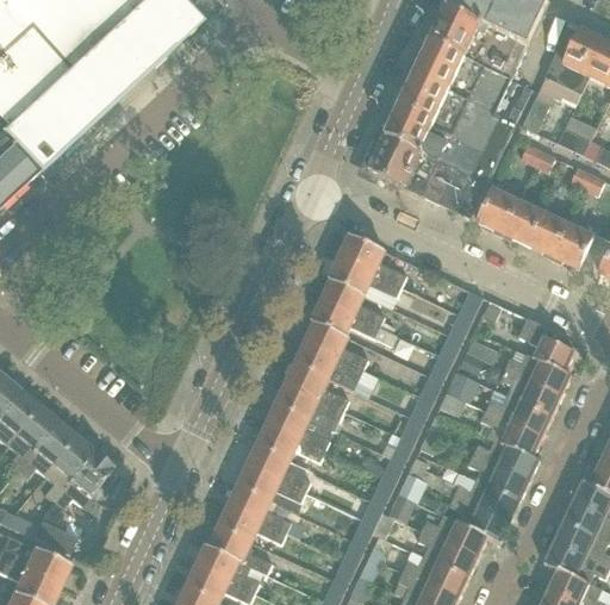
[(0,0),(0,209),(17,193),(173,49),(172,48),(182,39),(186,36),(199,23),(187,10),(186,8),(179,0),(0,0)]
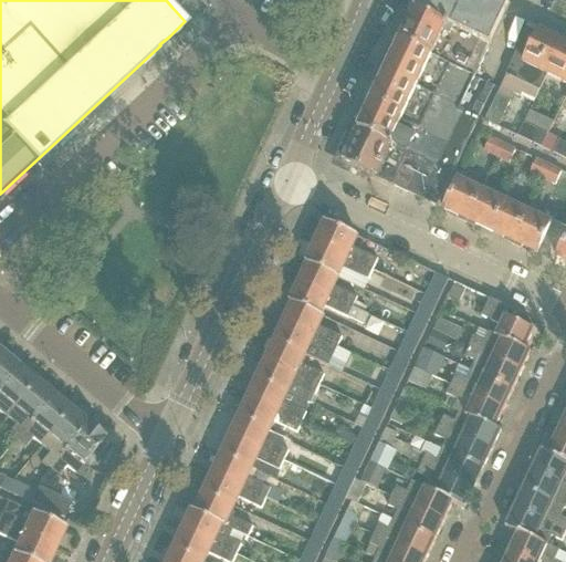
[(416,0),(413,7),(489,42),(507,1),(505,0),(416,0)]
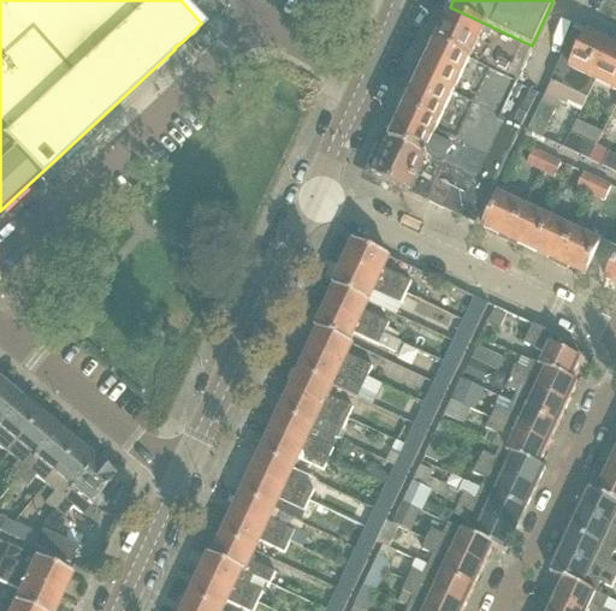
[(450,7),(433,42),(515,81),(532,46),(450,7)]
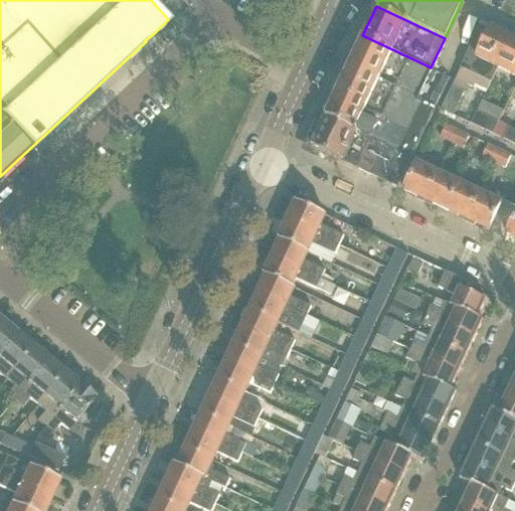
[(480,23),(460,64),(491,78),(497,65),(512,34),(511,34),(510,37),(501,33),(502,29),(490,23),(488,27),(480,23)]
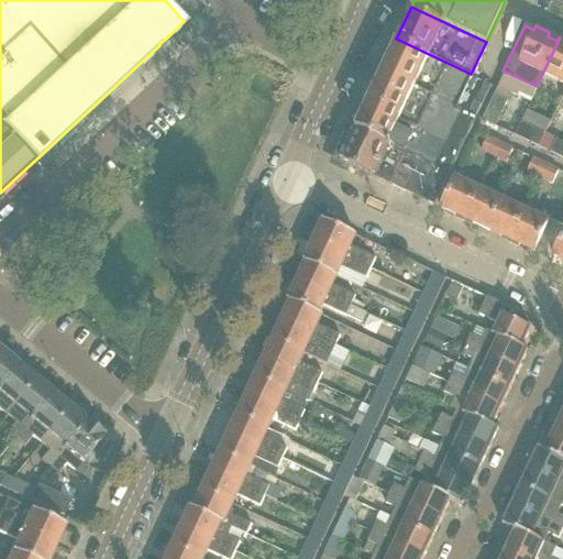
[(543,72),(562,81),(562,39),(560,37),(543,72)]
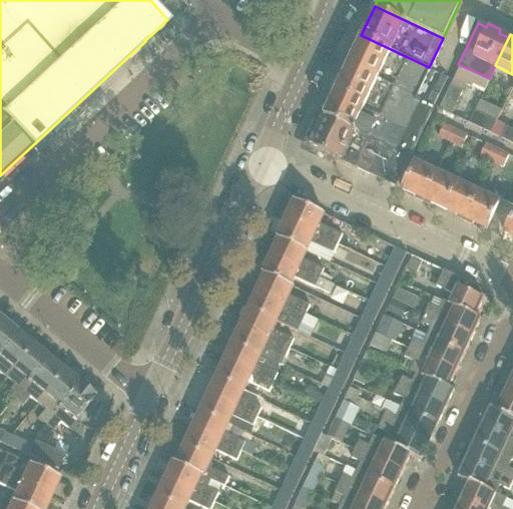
[(348,64),(433,104),(447,76),(429,67),(361,35),(348,64)]
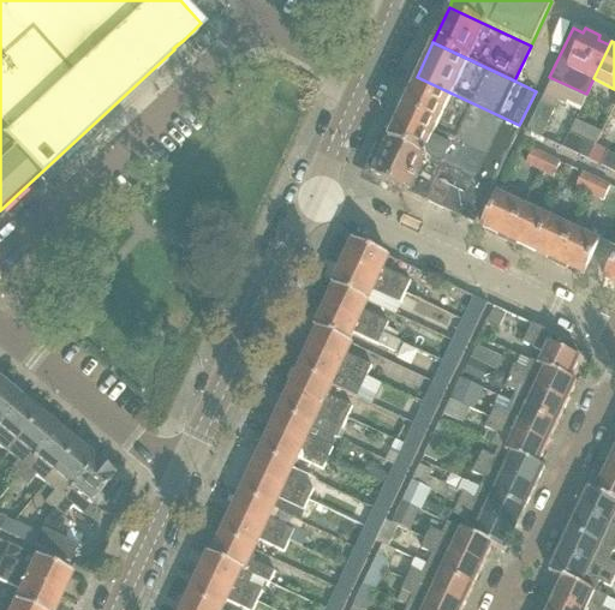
[(503,159),(519,125),(417,77),(402,107),(472,139),(470,143),(503,159)]
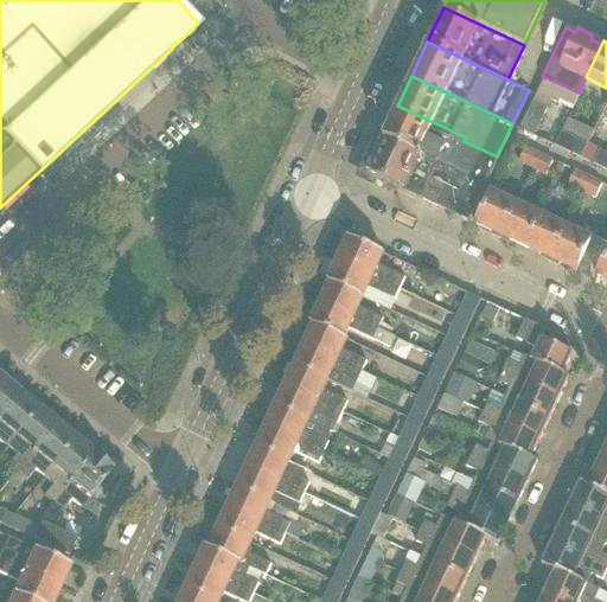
[(532,98),(519,126),(534,133),(547,106),(532,98)]
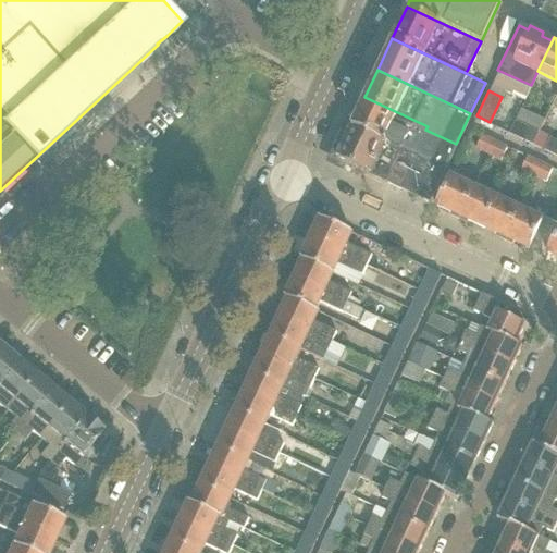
[(445,168),(456,144),(425,130),(428,126),(364,97),(351,124),(445,168)]
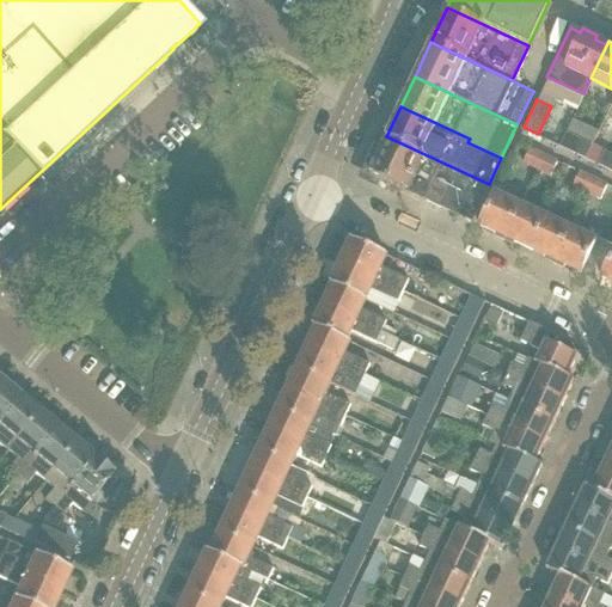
[(560,142),(560,143),(586,155),(592,142),(581,138),(565,130),(561,141),(560,142)]
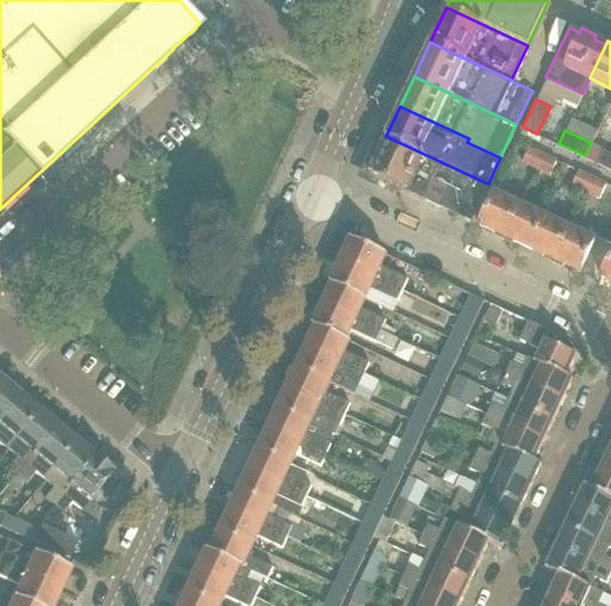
[(482,197),(488,184),(386,136),(369,171),(471,220),(482,197)]
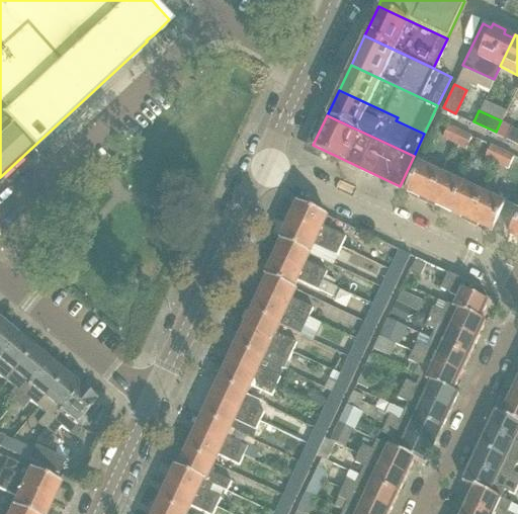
[(448,123),(442,135),(454,141),(459,129),(448,123)]
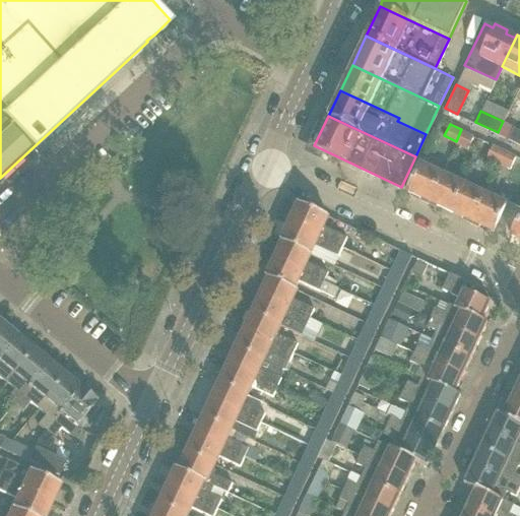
[(508,137),(519,143),(519,142),(519,141),(519,140),(519,128),(513,126),(508,135),(508,137)]
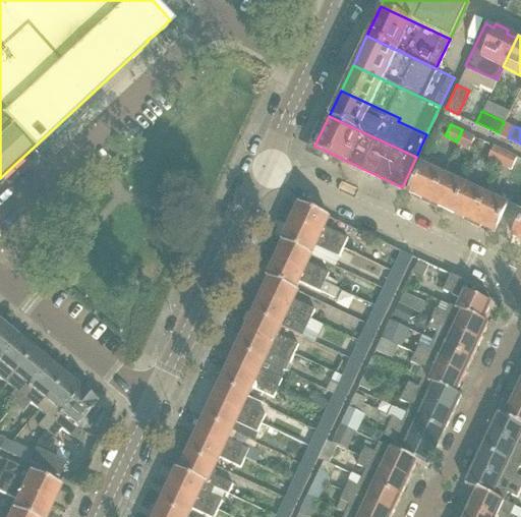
[(462,129),(457,141),(469,147),(474,135),(462,129)]
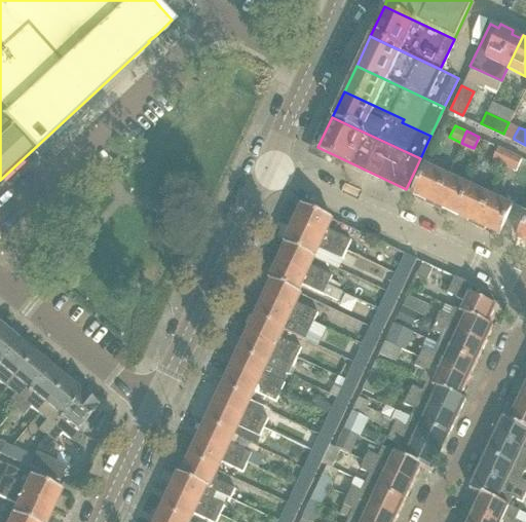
[(498,145),(492,157),(504,162),(510,151),(498,145)]
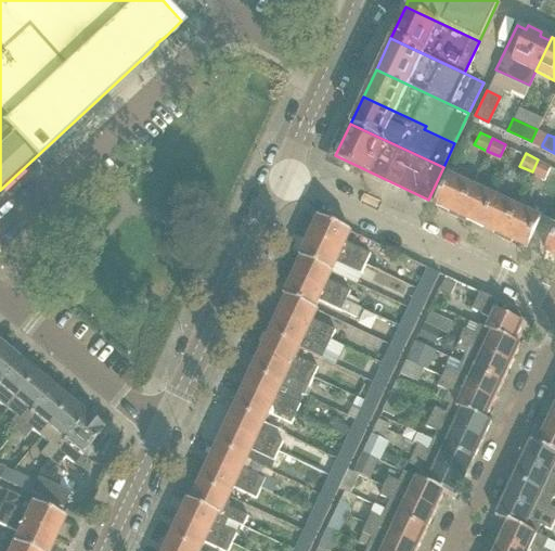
[(538,159),(532,171),(544,177),(550,165),(538,159)]
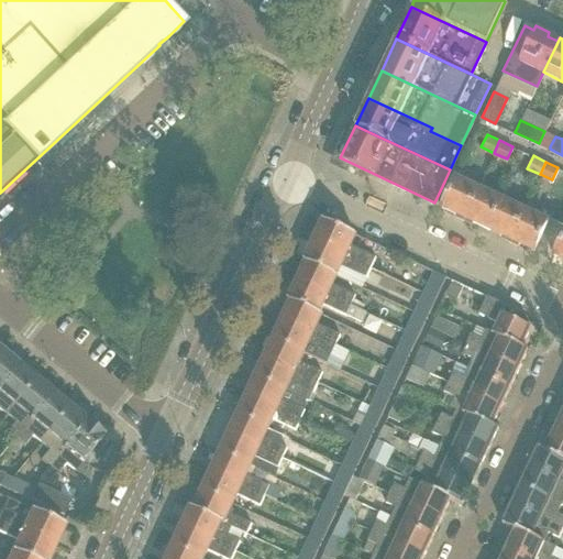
[(441,205),(464,216),(478,185),(455,174),(441,205)]
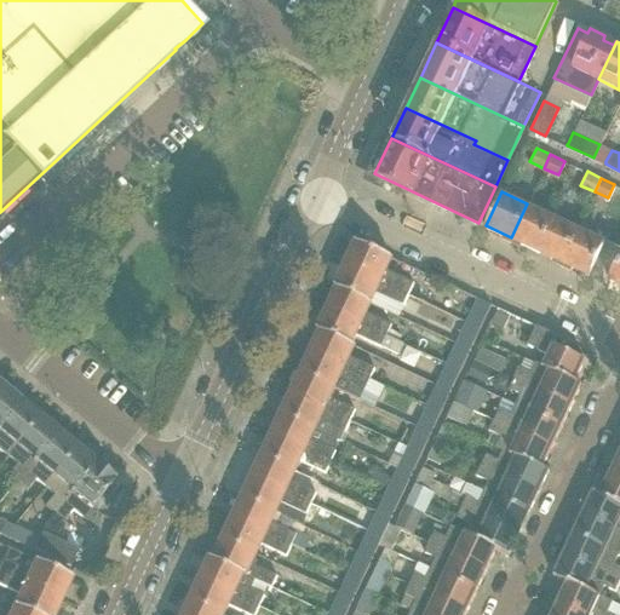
[(511,237),(537,249),(552,216),(527,203),(511,237)]
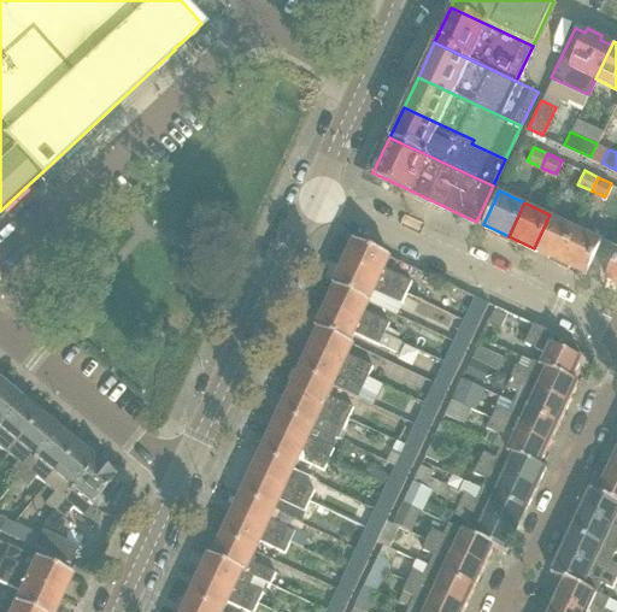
[(534,248),(559,259),(575,225),(550,215),(534,248)]
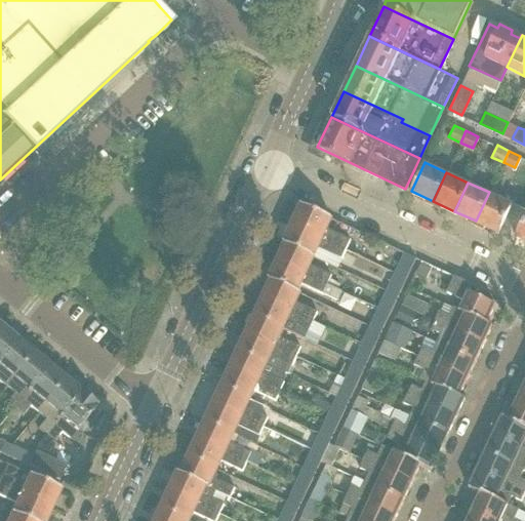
[(497,231),(507,211),(511,202),(489,192),(476,221),(497,231)]
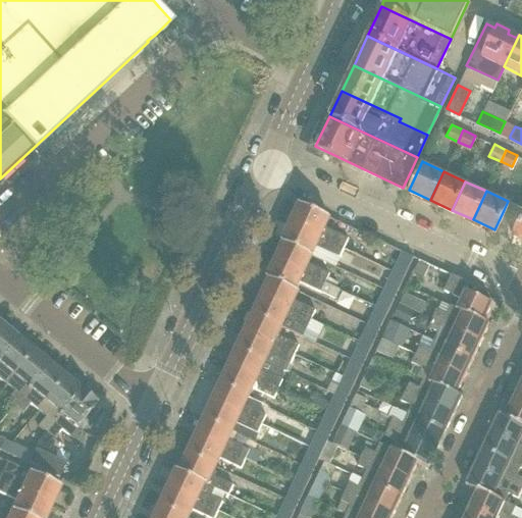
[(299,202),(290,221),(343,246),(347,237),(324,225),(328,215),(299,202)]
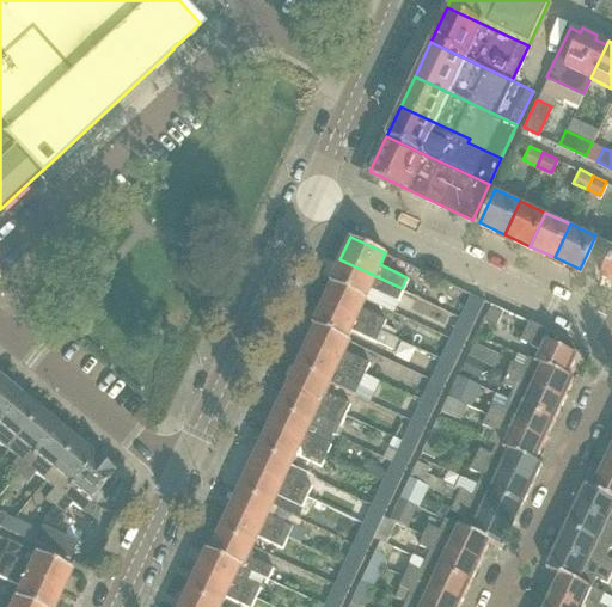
[(611,250),(601,274),(611,279),(611,250)]
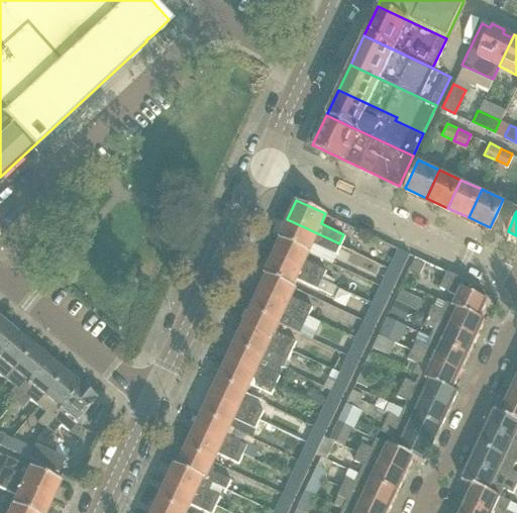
[(287,219),(279,237),(281,238),(310,251),(331,262),(335,252),(336,249),(339,243),(287,219)]
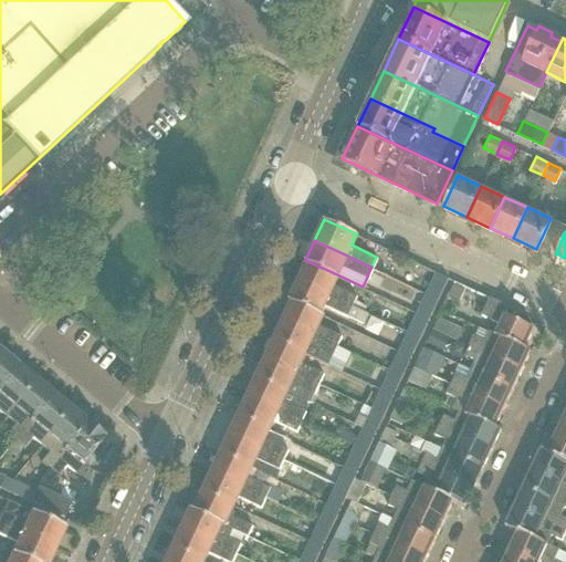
[(307,261),(297,280),(352,305),(357,294),(335,284),(339,276),(307,261)]
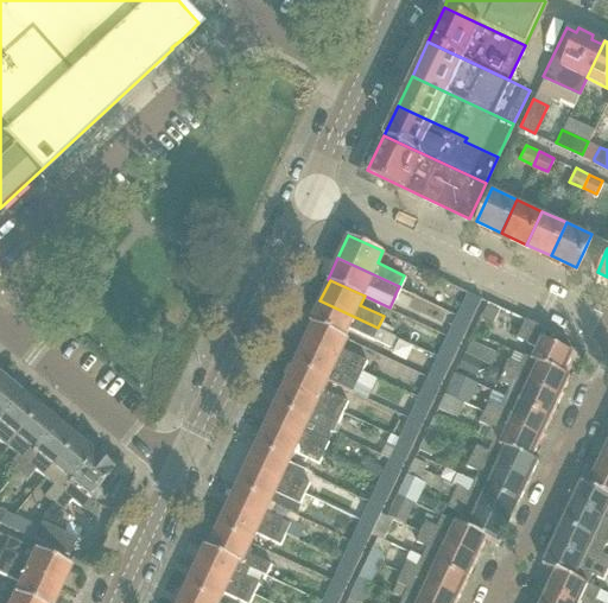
[(467,291),(456,313),(470,319),(481,298),(467,291)]
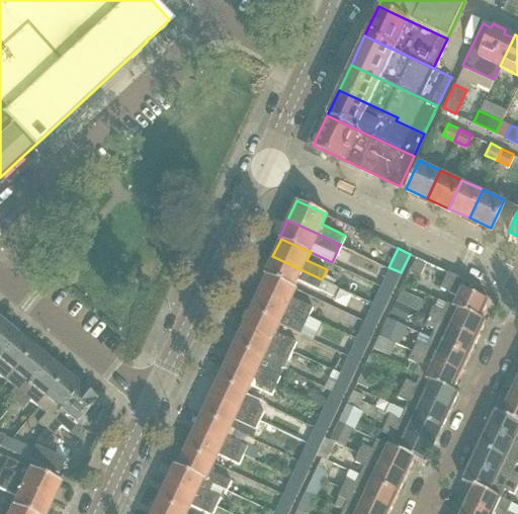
[(264,274),(267,274),(294,287),(298,278),(333,294),(337,286),(322,279),(272,256),(264,274)]
